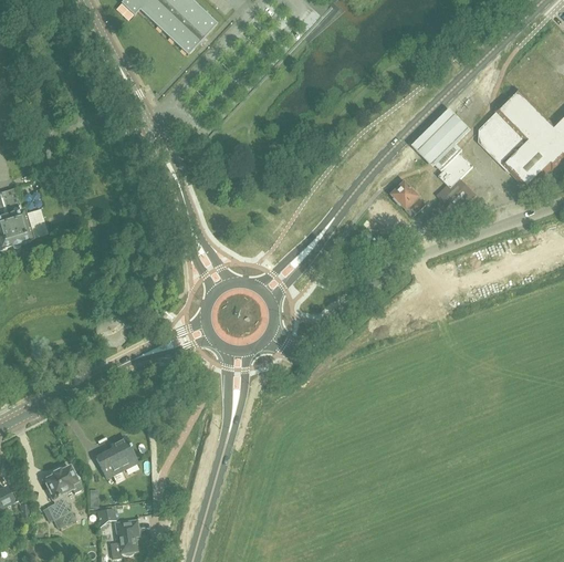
[(123,0),(122,1),(134,13),(141,8),(153,20),(165,32),(178,44),(188,53),(201,40),(202,38),(205,37),(218,22),(208,13),(195,1),(194,0),(123,0)]
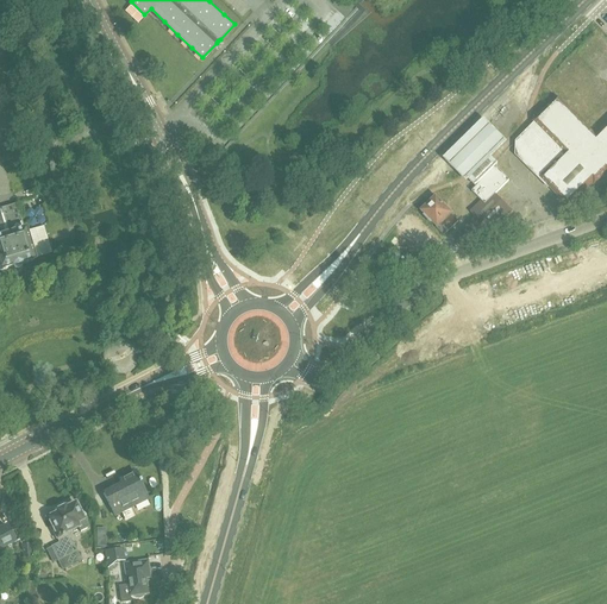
[(5,209),(2,211),(0,211),(0,260),(1,266),(7,265),(14,263),(16,264),(18,265),(20,265),(23,264),(23,262),(23,260),(31,258),(36,256),(26,226),(25,227),(17,201),(4,205),(5,209)]
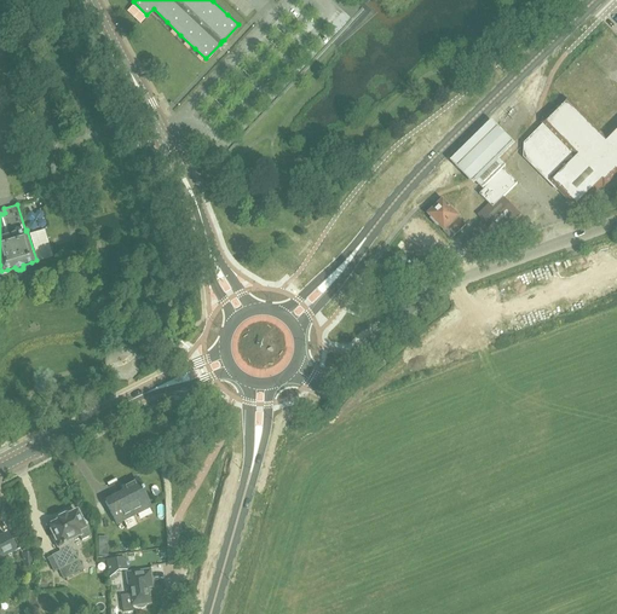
[(117,520),(153,503),(144,487),(145,486),(139,476),(122,485),(125,488),(107,498),(117,520)]
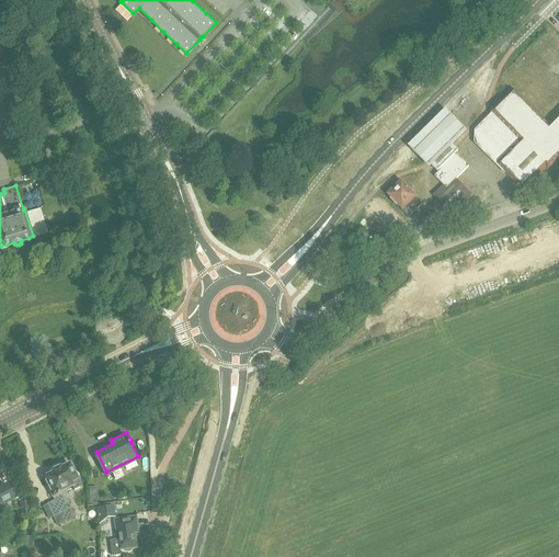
[(76,487),(82,484),(70,461),(61,465),(60,464),(53,467),(54,469),(45,474),(56,497),(45,503),(52,515),(55,513),(59,522),(77,513),(64,488),(73,482),(76,487)]
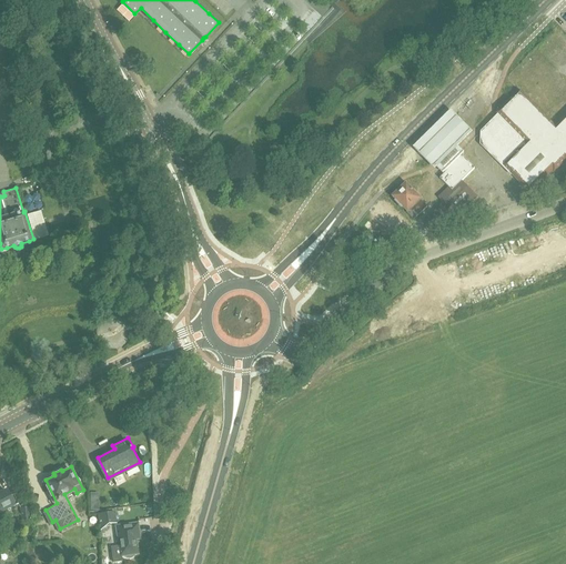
[(0,510),(20,501),(16,492),(11,494),(8,487),(0,491),(0,510)]
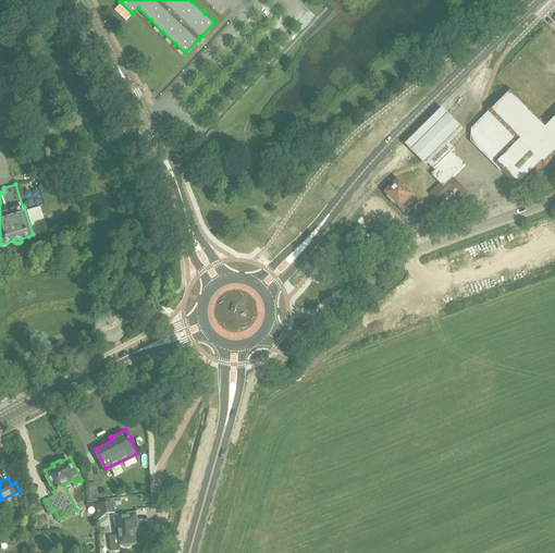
[(31,505),(31,498),(29,495),(22,495),(23,507),(31,506),(31,505)]
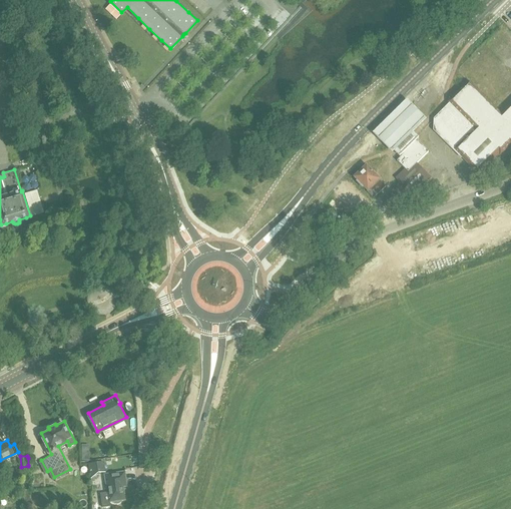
[(94,461),(96,471),(107,469),(105,459),(94,461)]
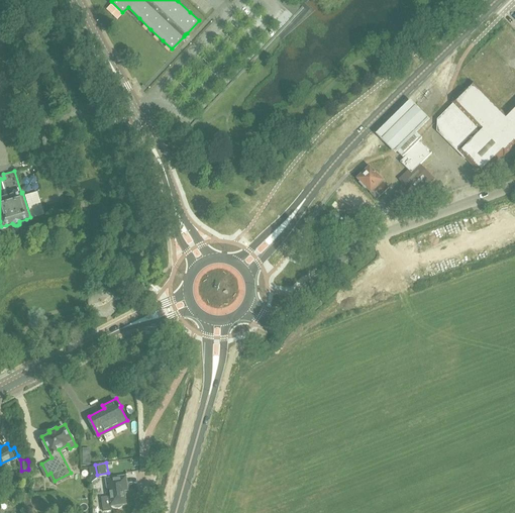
[(124,483),(126,483),(127,482),(127,481),(128,481),(128,480),(127,473),(107,476),(111,503),(114,503),(116,504),(118,504),(119,504),(121,504),(122,503),(123,501),(127,501),(124,483)]
